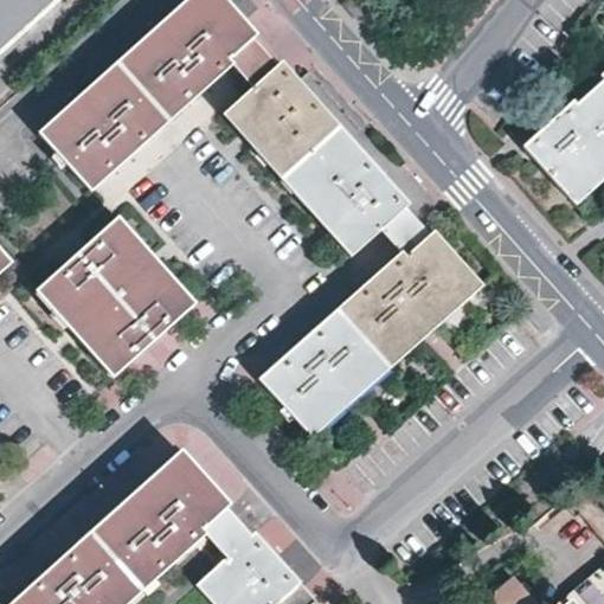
[(0,40),(45,0),(0,0),(0,40)]
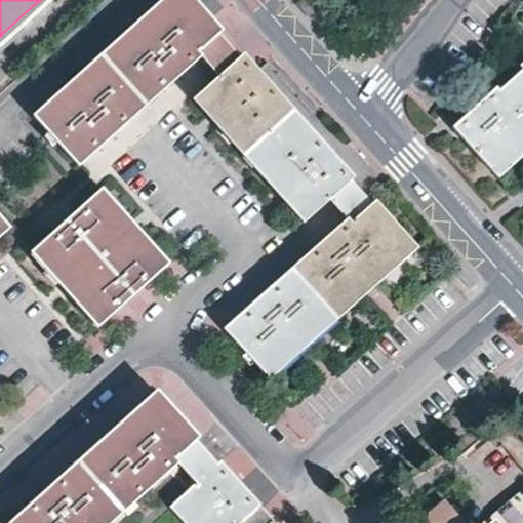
[(109,135),(146,103),(166,84),(200,56),(216,76),(192,97),(218,127),(228,137),(249,162),(277,193),(303,222),(328,199),(346,218),(303,257),(225,327),(269,376),(329,321),(371,284),(414,244),(373,199),(370,202),(350,178),(352,175),(306,124),(242,53),(238,56),(216,32),(218,28),(194,0),(159,0),(87,65),(67,82),(32,115),(77,164),(86,156),(109,135)]
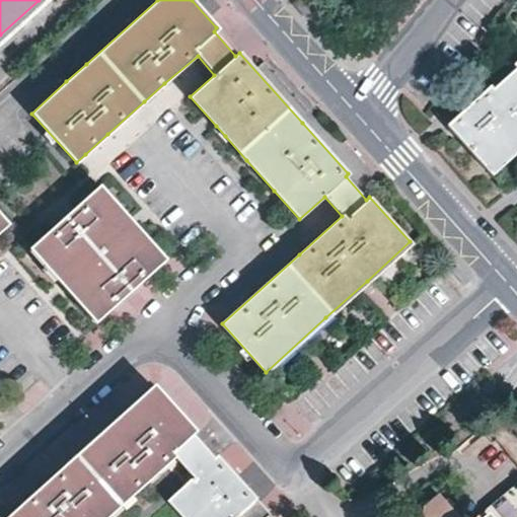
[(308,10),(298,0),(296,0),(292,4),(303,15),(308,10)]
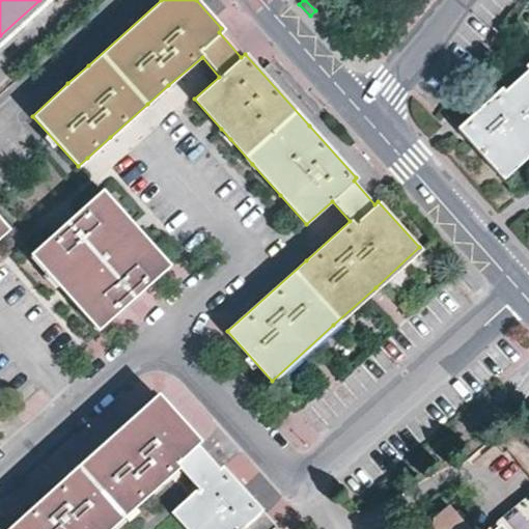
[(528,60),(523,66),(527,70),(503,90),(500,87),(457,127),(501,176),(523,158),(528,151),(528,118),(523,112),(528,106),(528,60)]
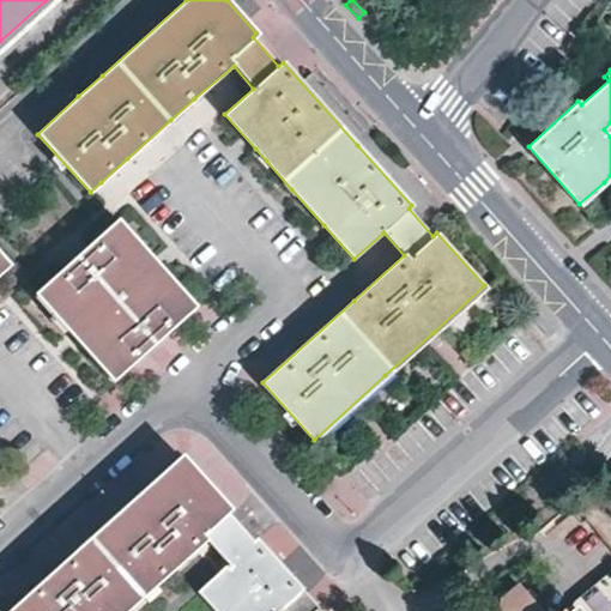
[(113,380),(194,307),(158,266),(116,221),(35,294),(74,338),(96,361),(113,380)]
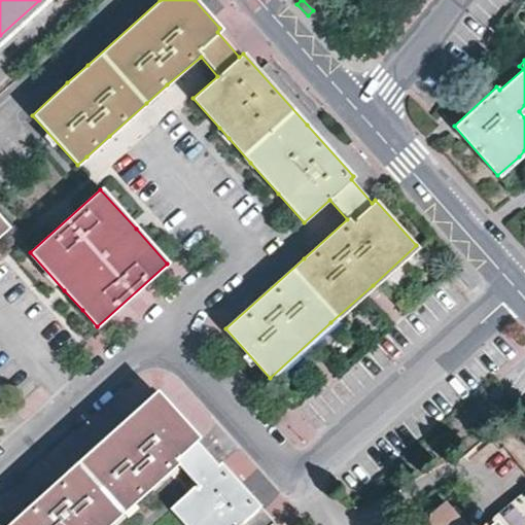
[(0,233),(8,226),(0,216),(0,233)]
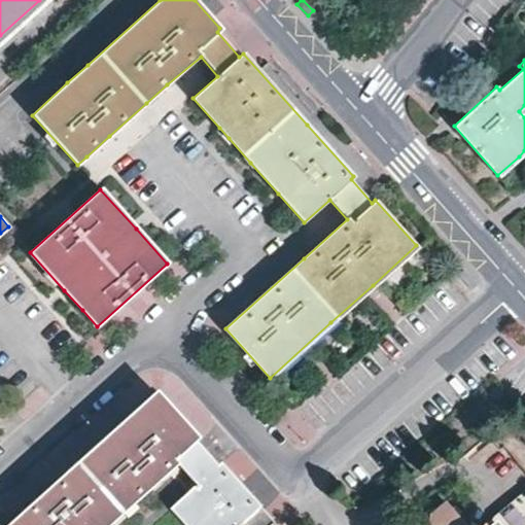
[(162,359),(146,373),(198,435),(213,422),(162,359)]
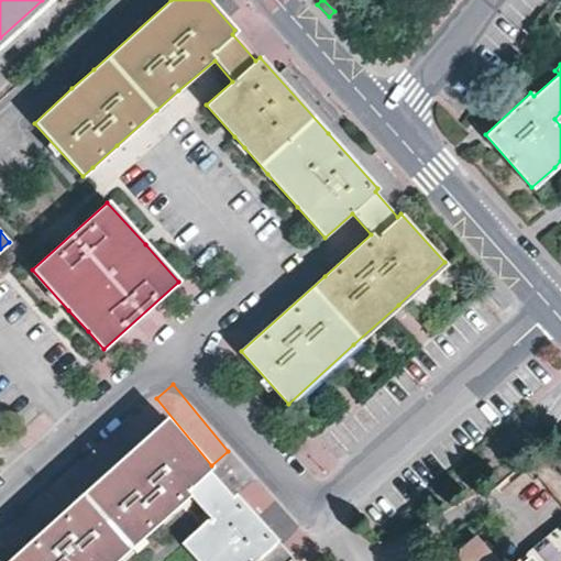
[(297,560),(252,510),(234,492),(231,496),(209,471),(211,468),(166,417),(122,457),(83,493),(39,532),(6,560),(113,560),(120,556),(149,528),(187,495),(207,517),(180,540),(199,560),(297,560)]
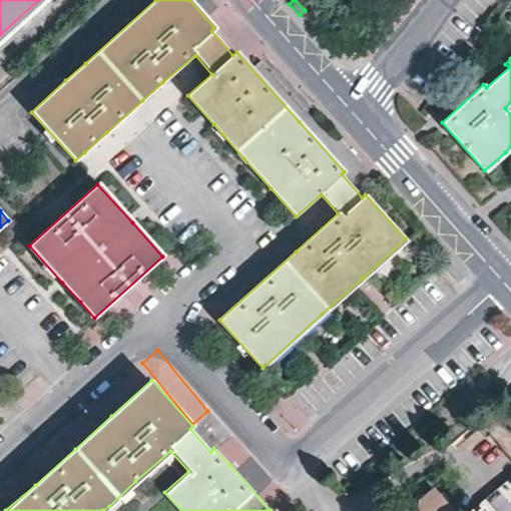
[(510,510),(510,473),(477,500),(485,510),(510,510)]
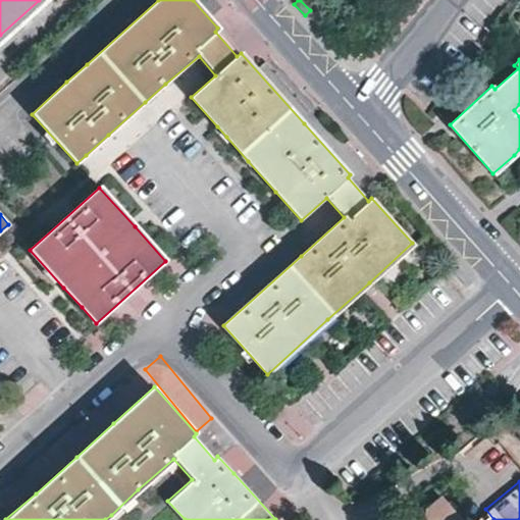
[(478,519),(476,517),(471,519),(463,519),(439,492),(424,507),(422,519),(478,519)]
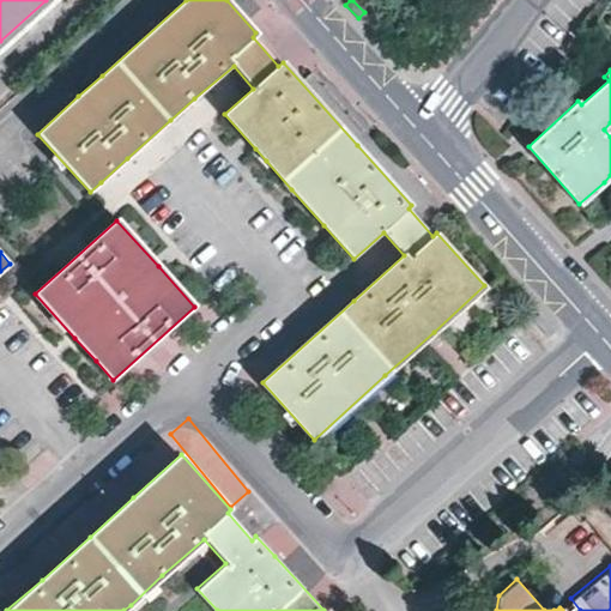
[(562,610),(580,610),(570,598),(560,608),(562,610)]
